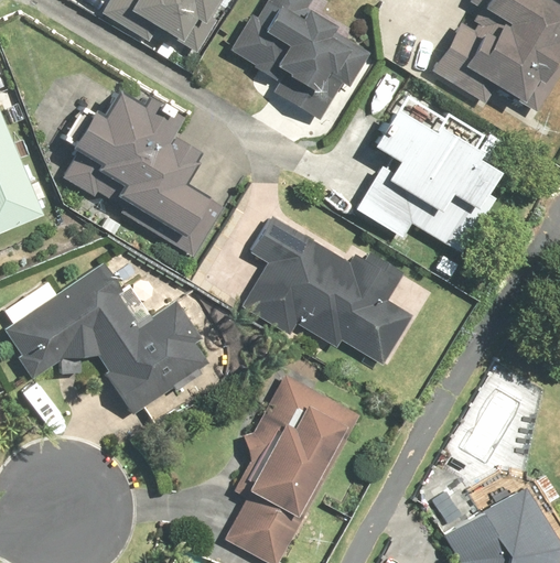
[(112,0),(107,11),(152,40),(161,26),(196,47),(214,19),(210,15),(218,0),(112,0)]
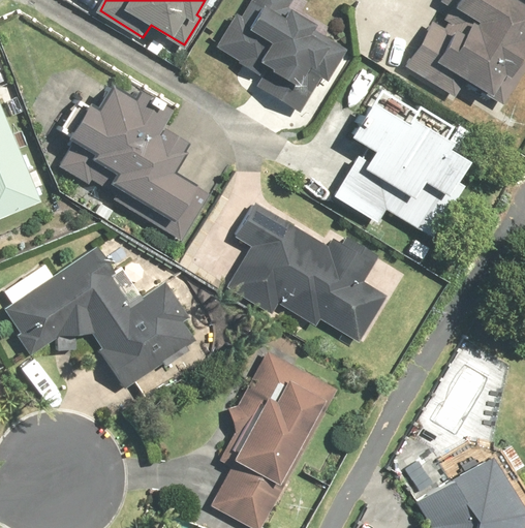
[(249,0),(221,47),(269,75),(260,88),(303,115),(346,45),(287,9),(292,0),(249,0)]
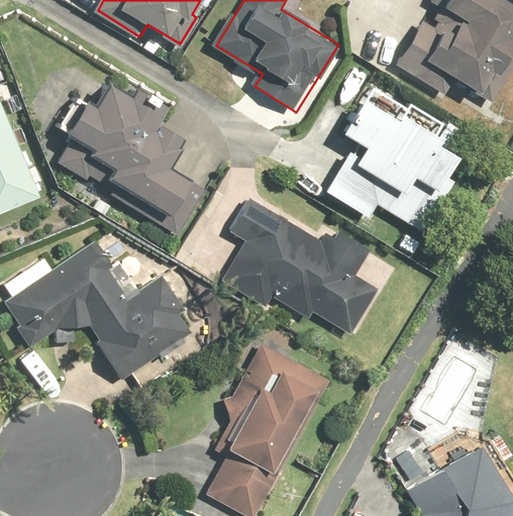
[(512,2),(509,0),(442,0),(440,5),(460,16),(447,36),(422,21),(398,62),(449,93),(456,82),(492,103),(512,67),(512,2)]
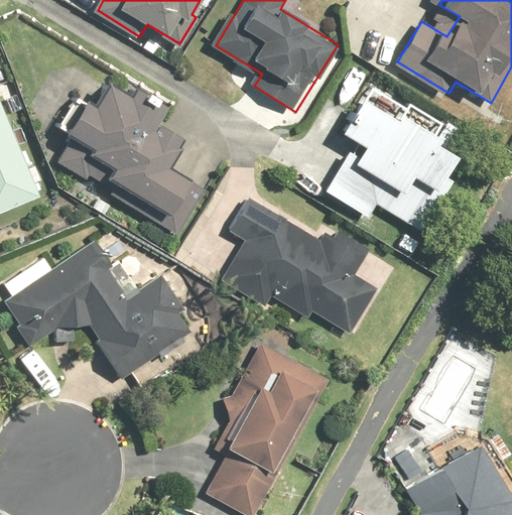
[(364,86),(336,133),(353,143),(325,191),(371,219),(379,206),(420,231),(451,179),(442,174),(454,155),(429,141),(440,122),(409,104),(405,111),(364,86)]
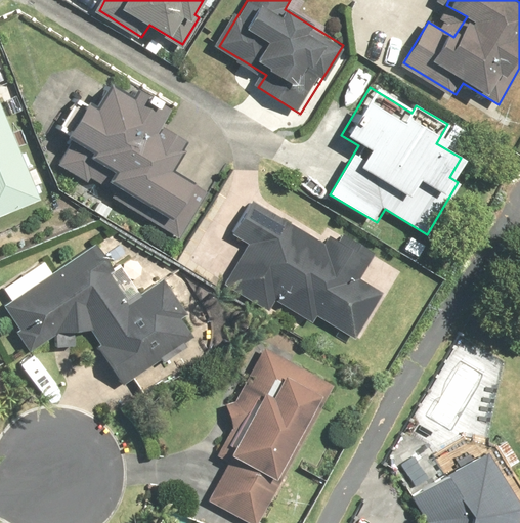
[(0,217),(44,200),(0,89),(0,217)]
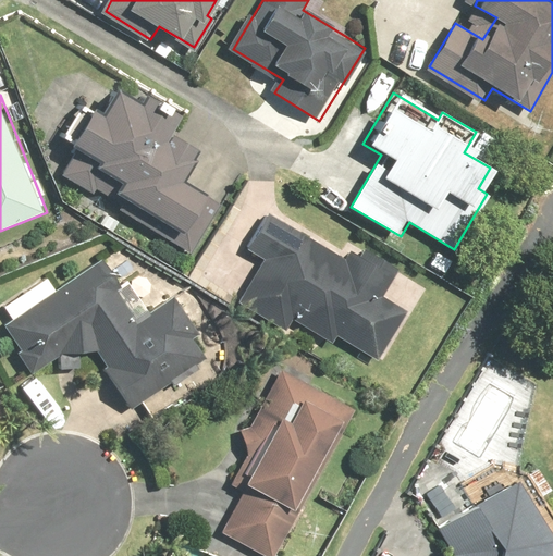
[(98,124),(85,116),(64,152),(95,170),(91,175),(118,192),(111,201),(170,235),(163,245),(191,261),(220,211),(179,187),(195,160),(168,144),(179,124),(143,103),(137,112),(113,98),(98,124)]
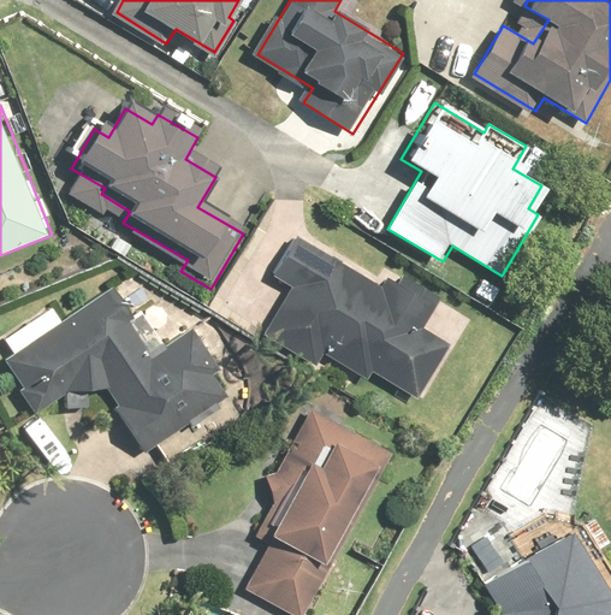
[(372,371),(420,398),(452,342),(425,326),(442,296),(404,275),(399,283),(387,277),(383,284),(295,235),(273,273),(291,284),(262,335),(316,365),(324,353),(367,378),(372,371)]
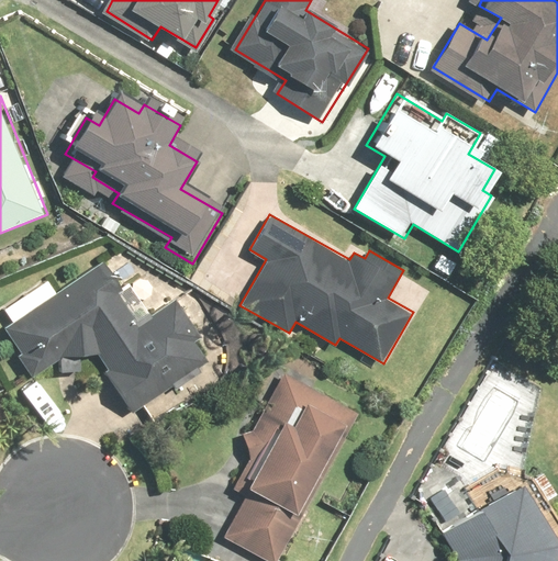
[(13,320),(3,326),(35,374),(73,348),(81,361),(93,352),(133,411),(214,356),(177,301),(141,325),(97,262),(56,290),(51,281),(7,310),(13,320)]
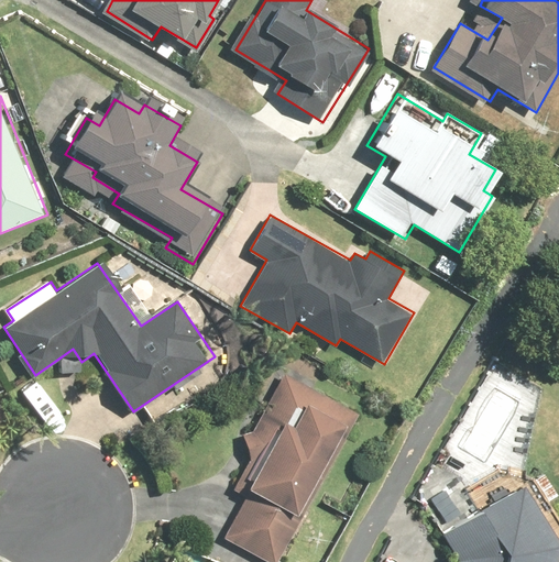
[(283,561),(364,409),(285,368),(252,431),(243,433),(248,452),(227,492),(239,497),(217,539),(260,561),(283,561)]
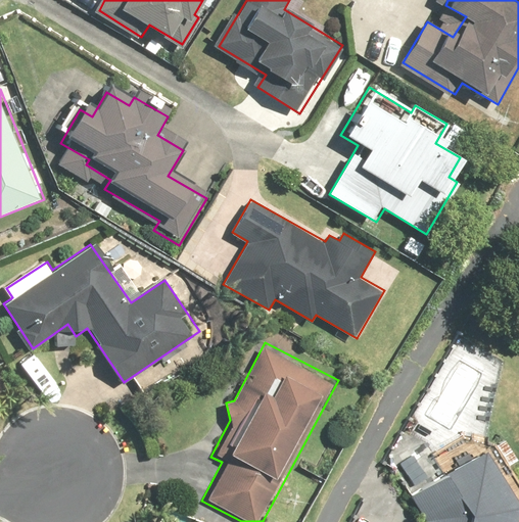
[(514,521),(518,506),(486,449),(412,495),(423,520),(431,521),(514,521)]
